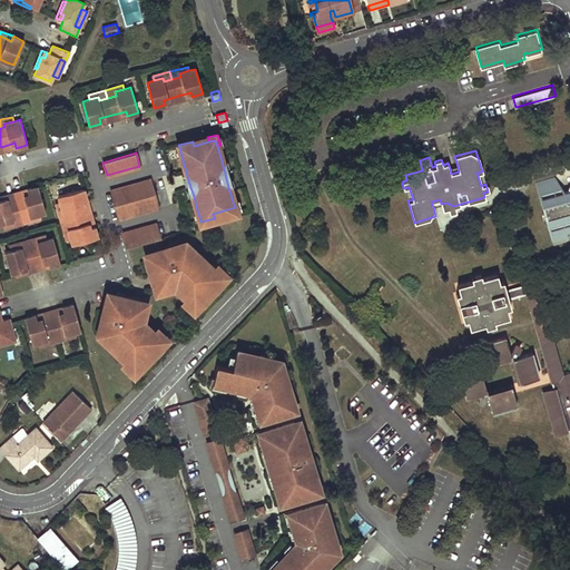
[(534,178),(553,246),(569,241),(569,188),(563,192),(552,174),(534,178)]
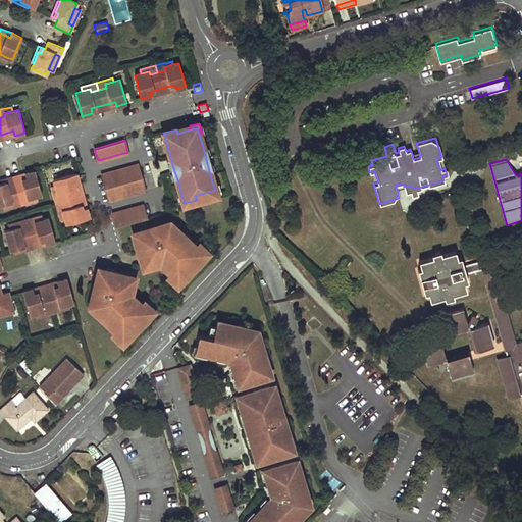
[(138,165),(102,175),(109,200),(145,190),(138,165)]
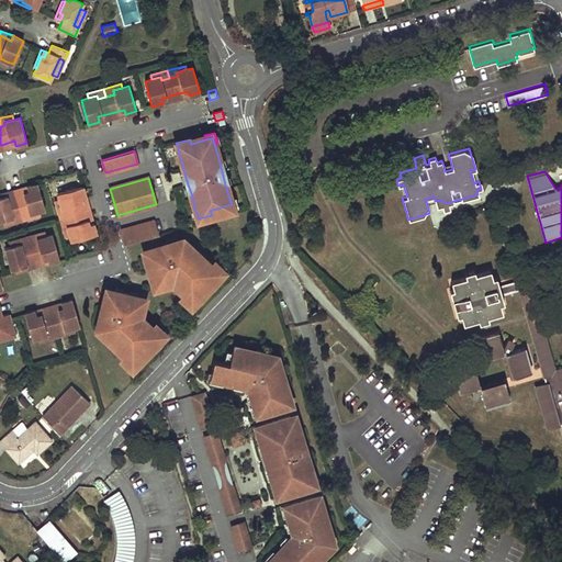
[(0,197),(0,221),(3,221),(12,217),(11,214),(20,212),(27,210),(29,213),(38,211),(45,209),(37,183),(26,187),(27,192),(15,195),(7,198),(7,195),(0,197)]
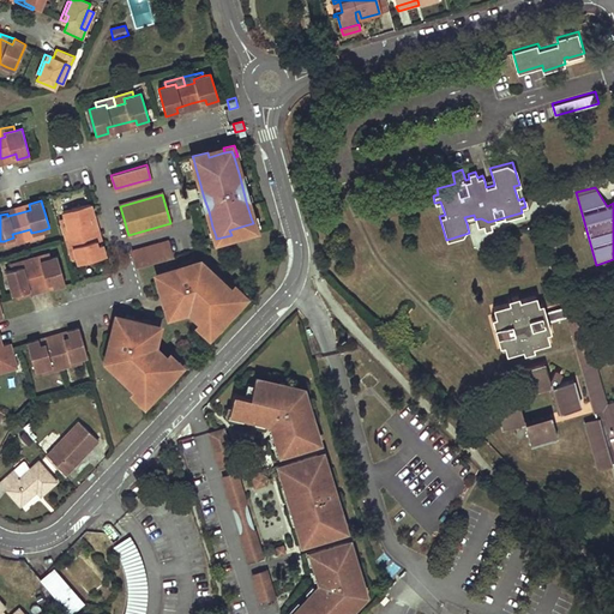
[(435,203),(434,203),(439,216),(445,215),(440,202),(435,203)]
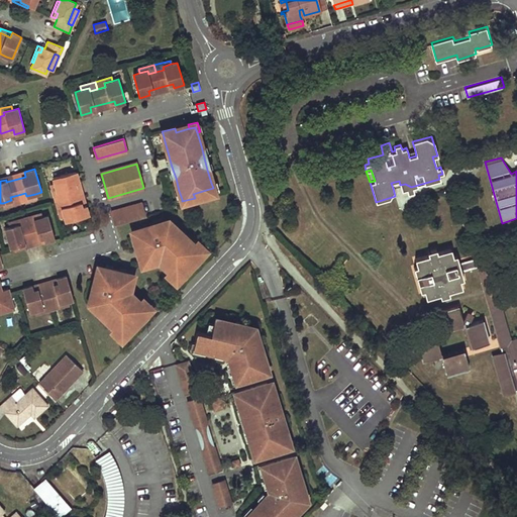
[(79,181),(76,171),(53,178),(55,184),(57,192),(60,191),(63,199),(65,206),(62,207),(64,215),(66,221),(89,215),(86,205),(81,206),(78,194),(75,182),(79,181)]
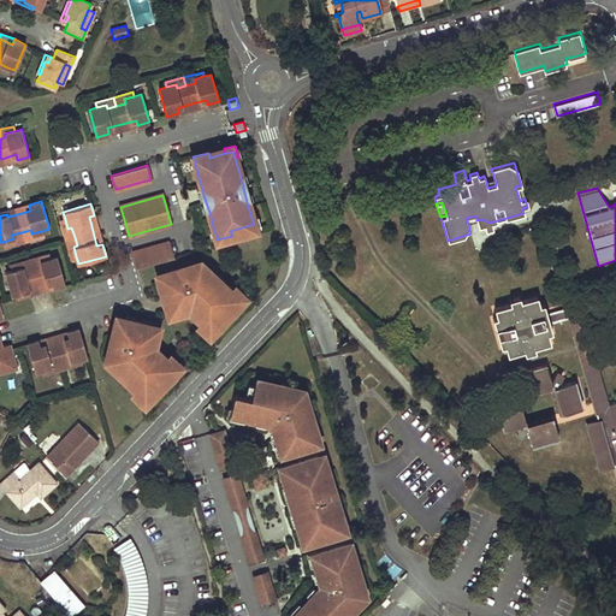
[(246,226),(247,231),(259,227),(255,217),(252,218),(254,224),(246,226)]
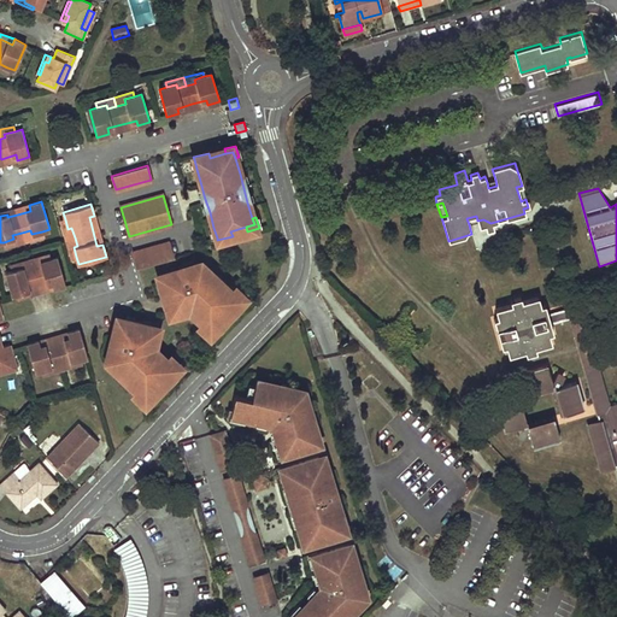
[(68,229),(65,219),(60,221),(66,240),(75,238),(71,228),(68,229)]
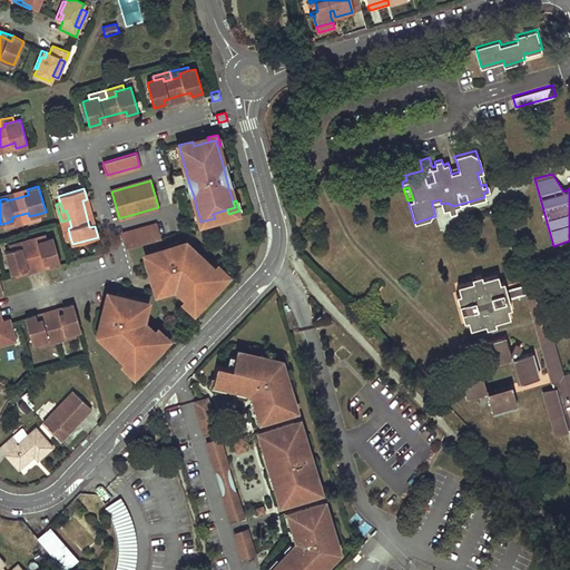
[(40,218),(39,214),(29,216),(28,213),(20,215),(22,223),(40,218)]
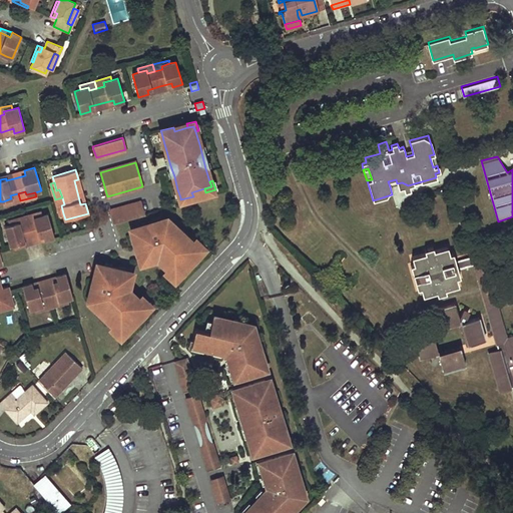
[(11,198),(3,201),(4,205),(20,200),(18,193),(10,195),(11,198)]
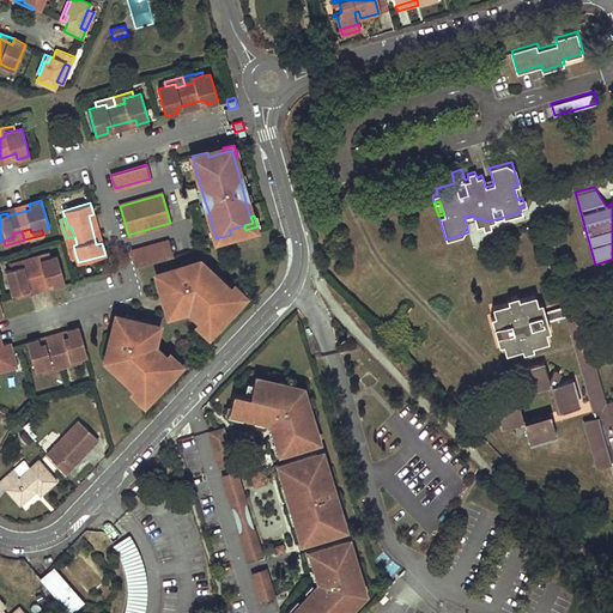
[(66,238),(71,256),(76,255),(73,246),(77,244),(74,236),(66,238)]
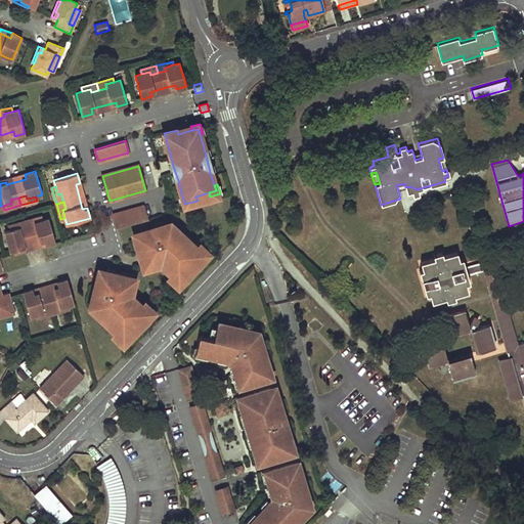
[(143,207),(114,216),(117,227),(147,219),(143,207)]
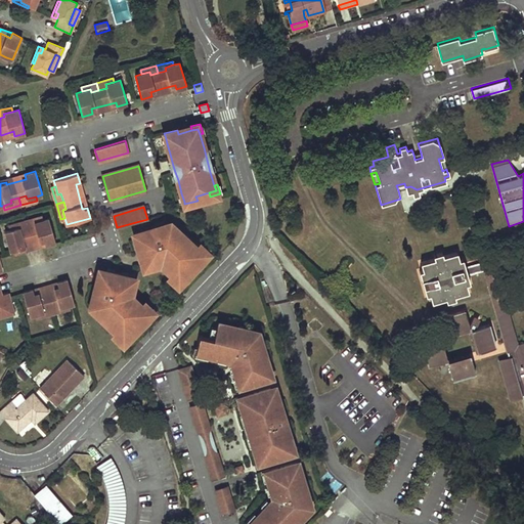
[(35,226),(34,222),(42,220),(41,216),(25,221),(27,228),(35,226)]
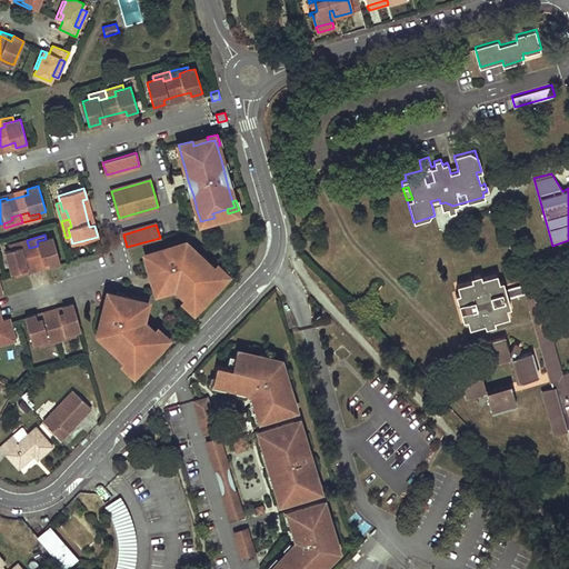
[(60,262),(52,237),(46,239),(37,241),(38,246),(29,248),(21,250),(20,247),(11,249),(6,251),(11,273),(17,272),(27,269),(26,267),(35,265),(48,261),(49,266),(60,262)]
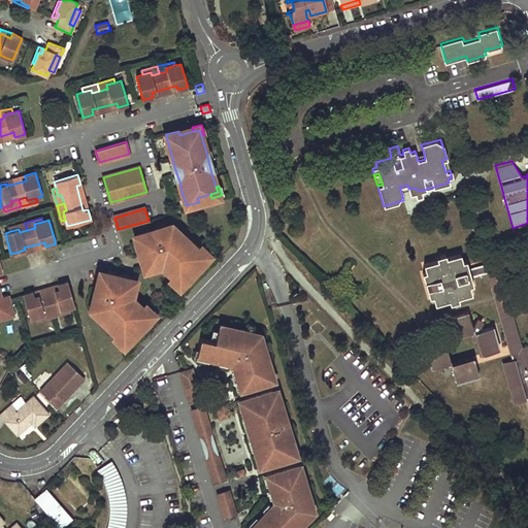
[(8,227),(10,231),(19,229),(20,232),(27,230),(25,223),(8,227)]
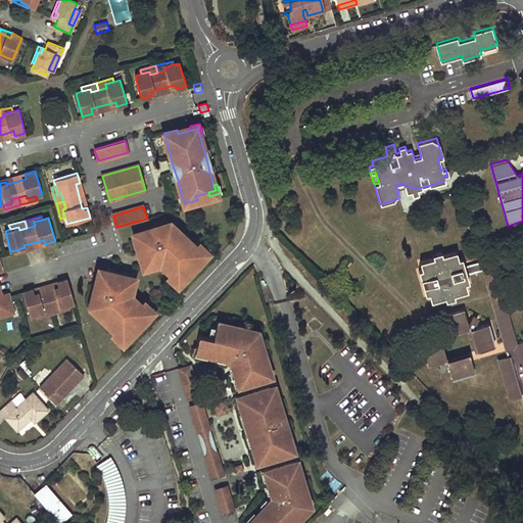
[(170,276),(178,283),(182,279),(189,271),(188,270),(191,267),(194,264),(195,265),(203,256),(206,252),(199,245),(196,248),(170,223),(163,225),(164,229),(159,234),(155,234),(152,236),(150,229),(134,234),(140,254),(147,252),(147,254),(152,252),(153,258),(156,257),(162,256),(168,260),(163,265),(173,273),(170,276)]
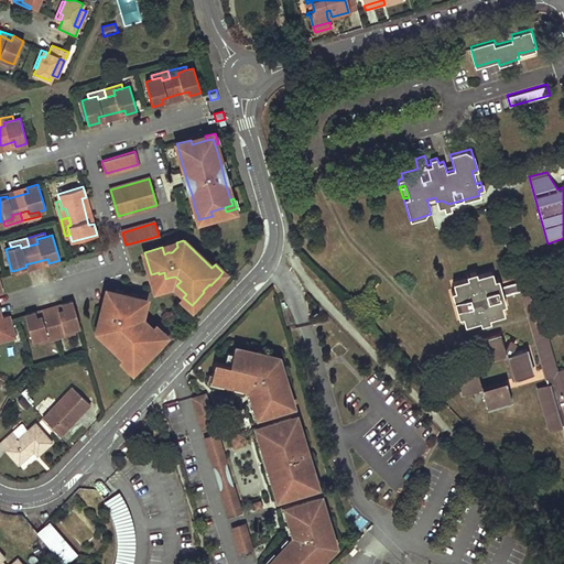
[(166,246),(172,252),(177,247),(176,242),(166,246)]
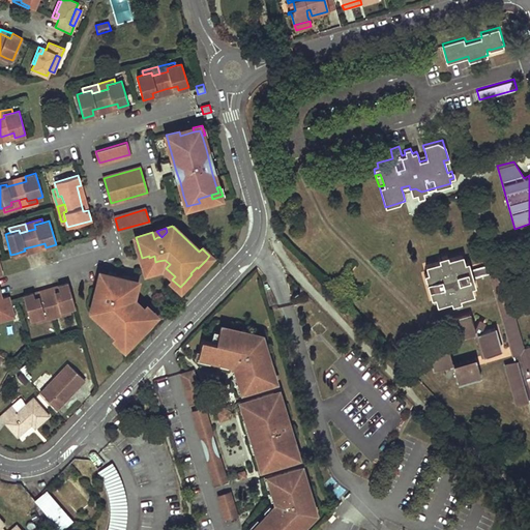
[(16,254),(17,256),(33,251),(32,246),(24,248),(25,251),(16,254)]
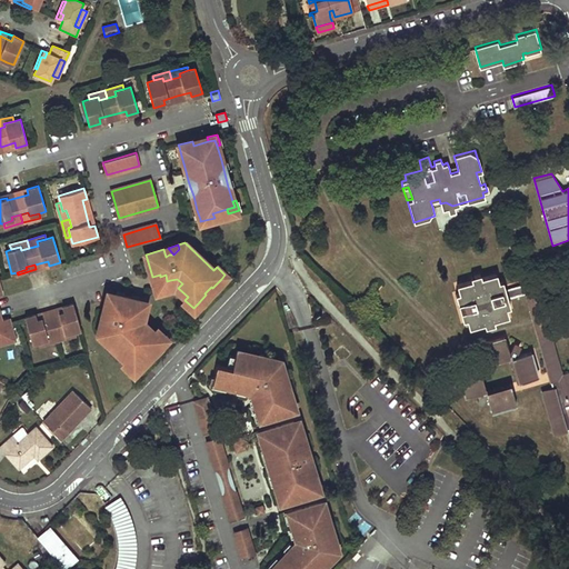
[(457,293),(455,293),(462,320),(466,319),(468,327),(482,322),(483,327),(493,323),(492,320),(508,316),(505,307),(509,307),(507,298),(503,289),(501,280),(498,281),(495,272),(480,277),(479,273),(469,276),(470,280),(456,283),(458,292),(457,293)]
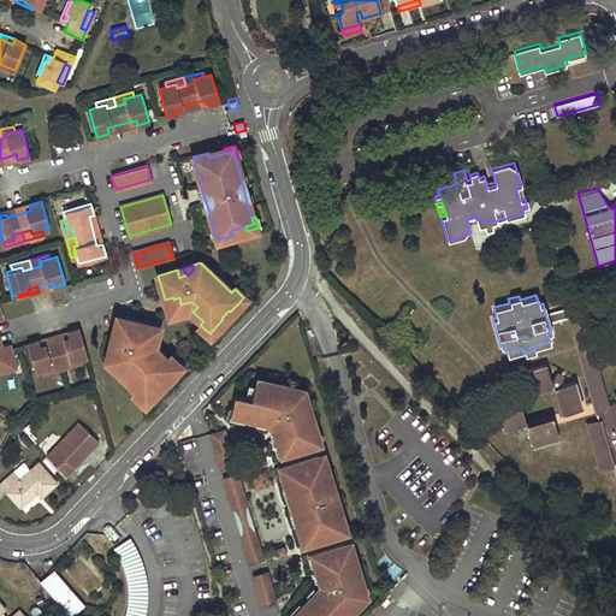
[(170,314),(182,311),(181,304),(179,297),(173,300),(173,297),(165,300),(170,314)]
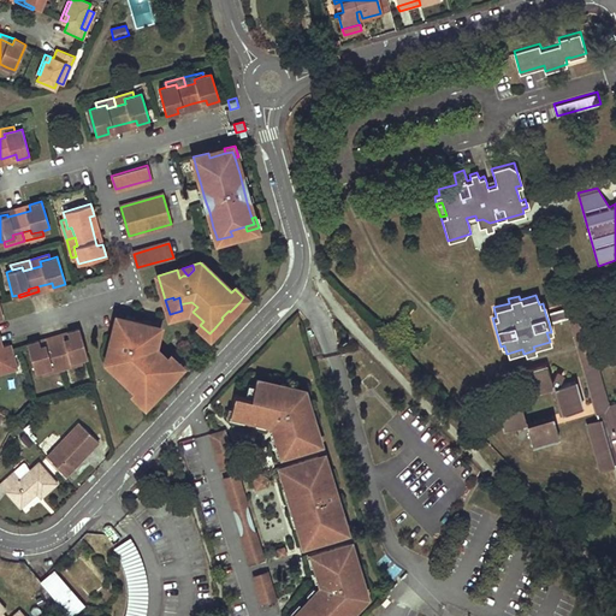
[(191,302),(184,303),(193,312),(197,307),(191,302)]
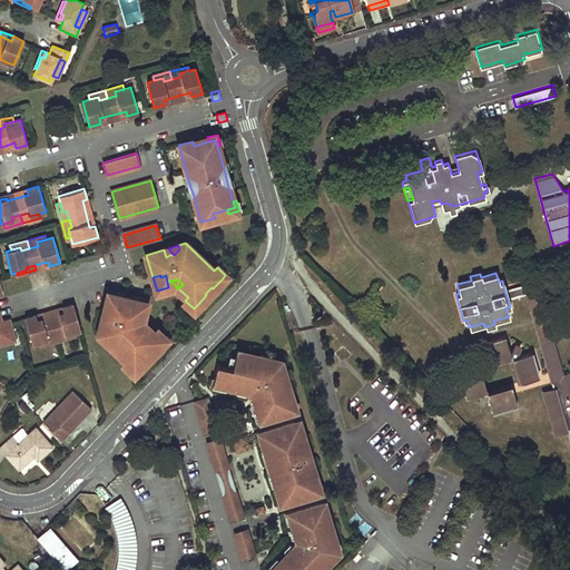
[(212,287),(208,291),(212,294),(224,282),(222,279),(213,288),(212,287)]
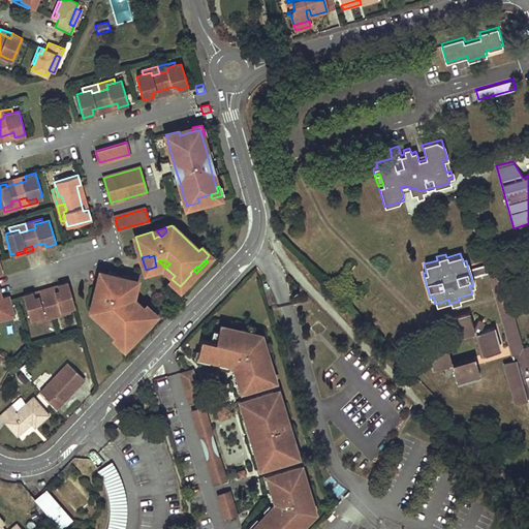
[(0,274),(1,274),(0,268),(0,319),(13,316),(8,296),(1,298),(0,297),(0,274)]
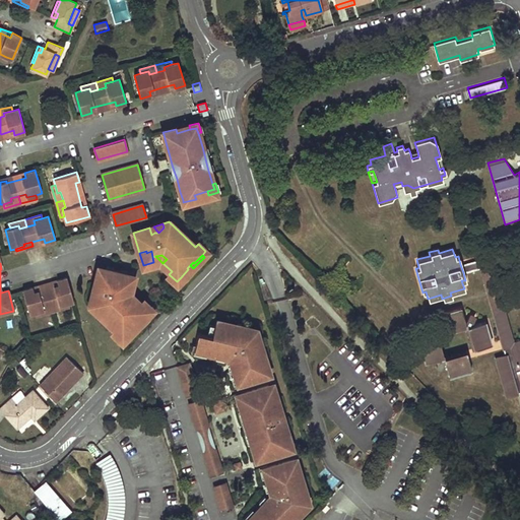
[(181,277),(183,279),(193,268),(190,265),(187,268),(188,269),(181,277)]
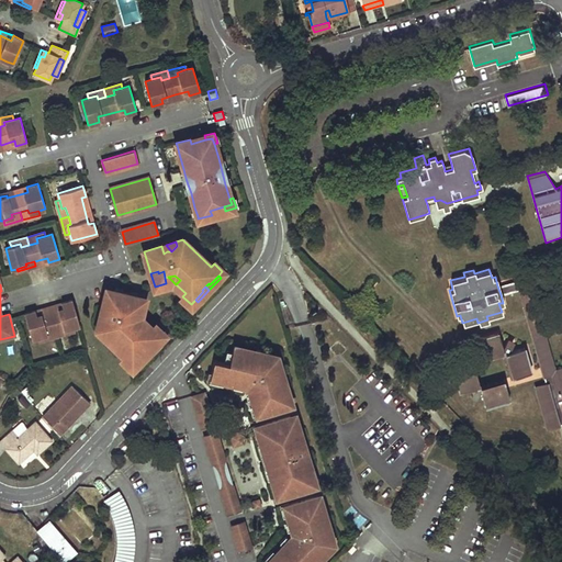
[(99,323),(98,329),(126,356),(123,359),(132,367),(136,362),(144,353),(143,352),(146,349),(148,346),(150,347),(159,339),(163,335),(155,326),(152,329),(142,319),(137,324),(133,319),(134,313),(135,310),(128,307),(130,303),(127,303),(130,295),(107,290),(103,307),(111,310),(108,313),(109,317),(103,323),(99,323)]
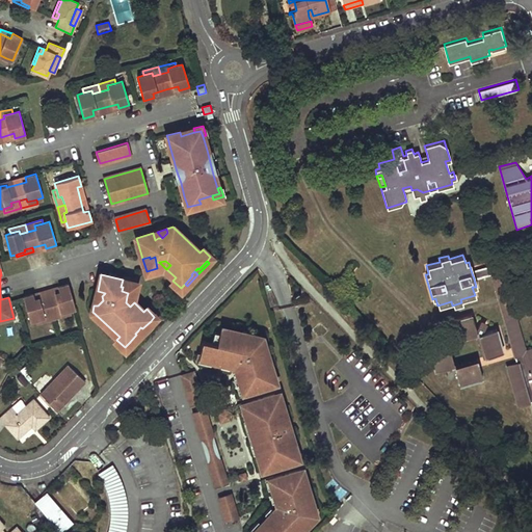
[(135,283),(123,280),(121,287),(123,287),(122,291),(128,293),(128,292),(132,293),(135,283)]
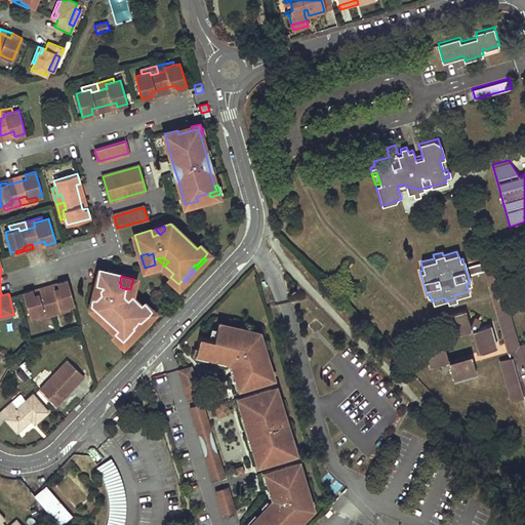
[(23,293),(30,317),(36,315),(44,312),(43,309),(50,307),(58,305),(59,308),(68,306),(74,304),(68,280),(57,283),(58,287),(46,291),(34,294),(33,290),(23,293)]
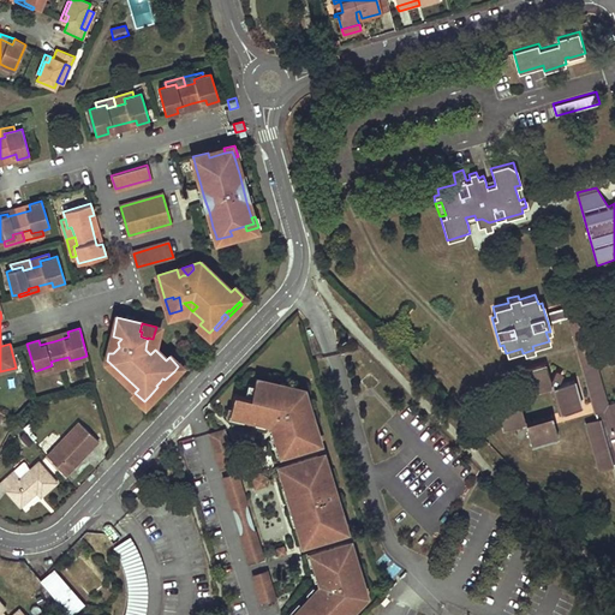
[(119,347),(112,341),(108,353),(113,353),(119,347)]
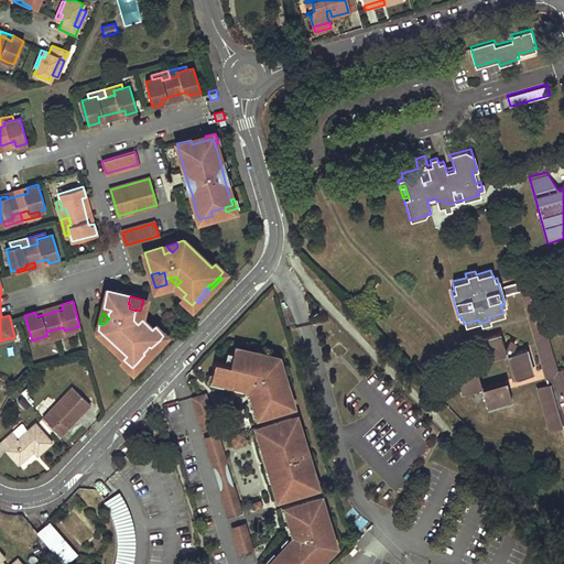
[(142,321),(134,314),(133,321),(138,325),(142,321)]
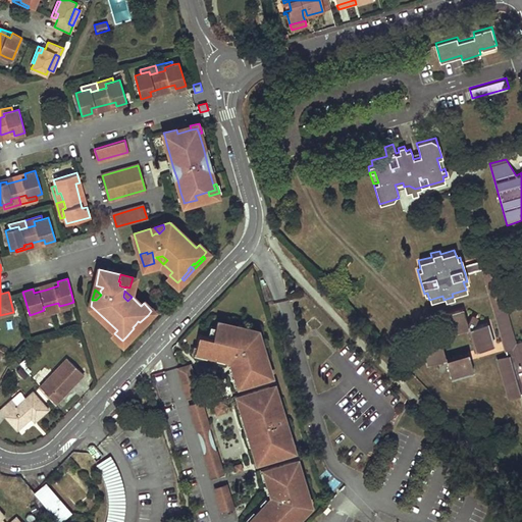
[(52,312),(68,307),(67,304),(59,306),(58,303),(50,305),(52,312)]
